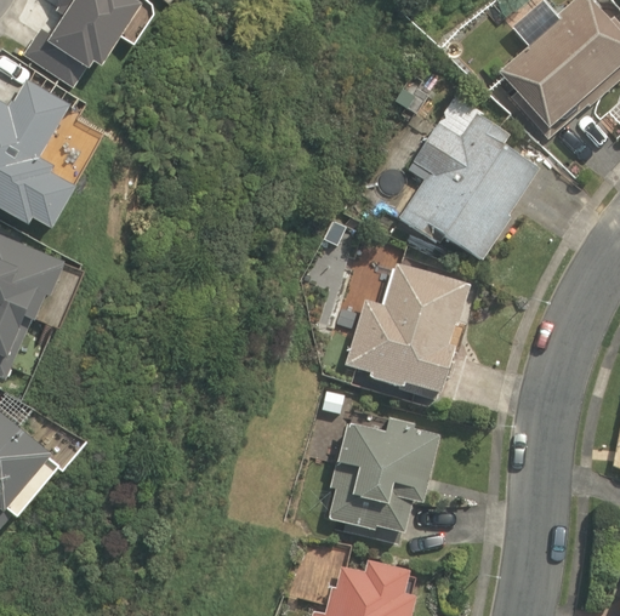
[(24,53),(72,86),(86,67),(89,68),(95,61),(101,66),(142,6),(132,0),(58,0),(58,4),(55,10),(63,16),(50,36),(40,30),(24,53)]
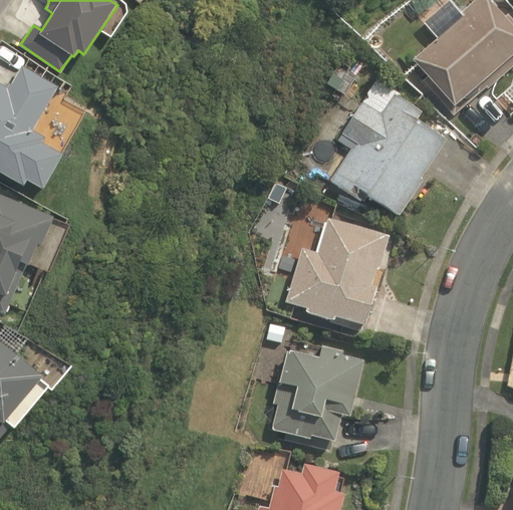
[(412,57),(454,106),(481,83),(484,87),(512,62),(512,18),(507,12),(503,15),(490,0),(475,0),(464,10),(455,0),(444,0),(423,19),(437,35),(412,57)]
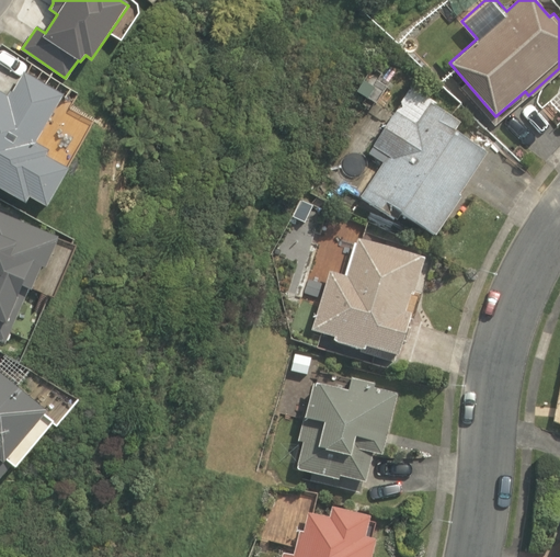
[(0,186),(25,201),(27,196),(44,205),(66,166),(44,154),(47,148),(33,139),(60,93),(22,71),(8,94),(0,90),(0,186)]
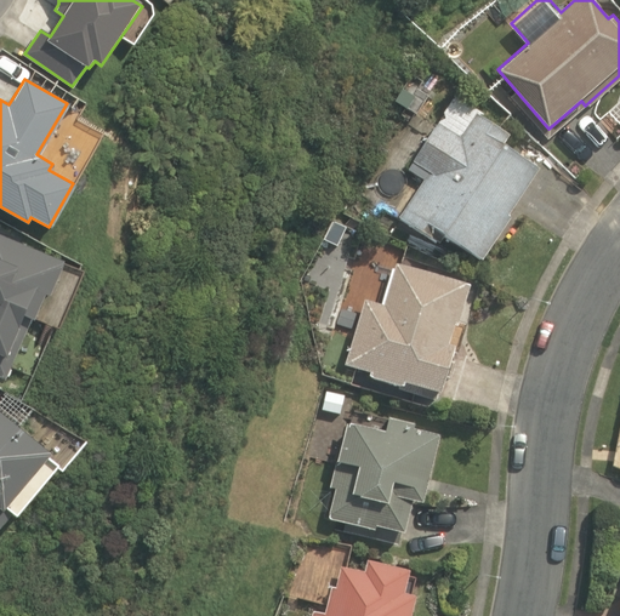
[(444,237),(483,262),(511,218),(508,216),(538,170),(501,147),(510,135),(477,113),(461,136),(439,121),(414,160),(430,170),(398,218),(439,244),(444,237)]
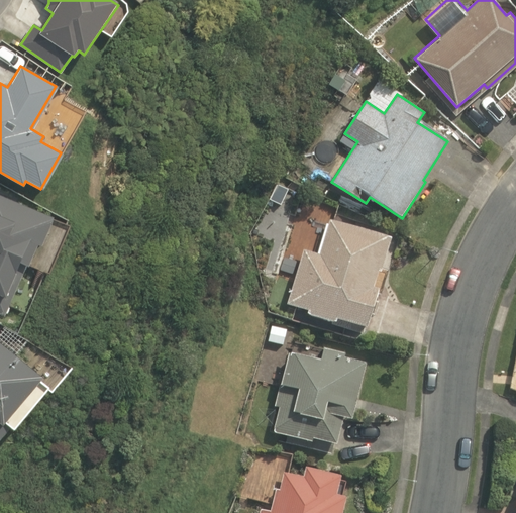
[(0,310),(4,312),(23,262),(27,264),(36,241),(41,243),(53,214),(0,192),(0,310)]
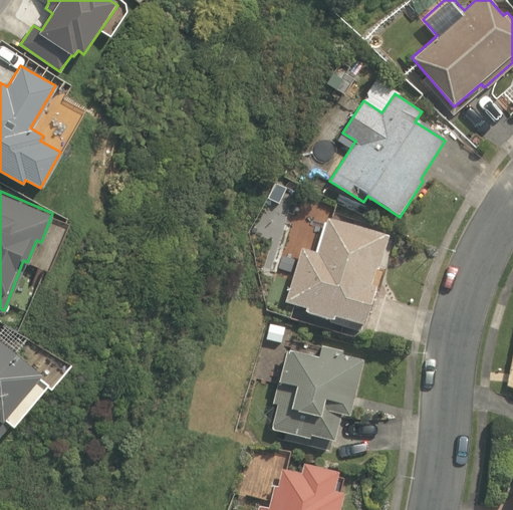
[(335,316),(364,325),(376,287),(371,285),(376,269),(378,270),(390,237),(328,217),(317,252),(303,247),(285,301),(308,308),(307,312),(333,321),(335,316)]
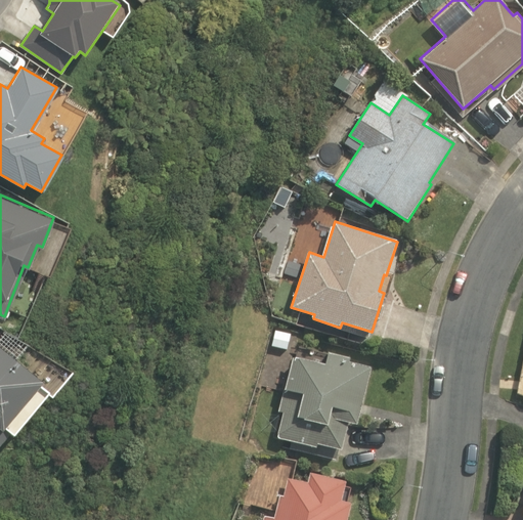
[(0,441),(7,433),(4,430),(44,380),(0,344),(0,441)]
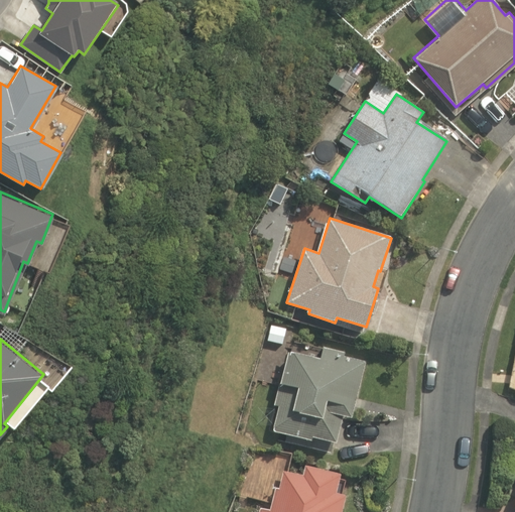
[(312,437),(336,443),(343,416),(351,418),(365,362),(343,356),(344,352),(323,347),(319,359),(288,351),(275,404),(279,405),(273,430),(311,440),(312,437)]
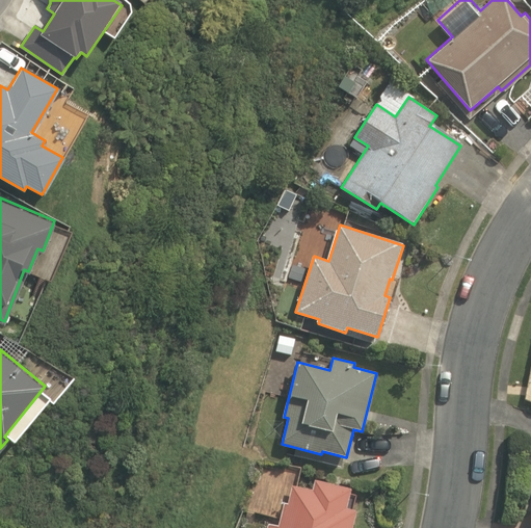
[(352,527),(357,510),(346,507),(351,489),(314,479),(312,490),(292,484),(288,502),(284,501),(279,524),(268,521),(265,527),(352,527)]
